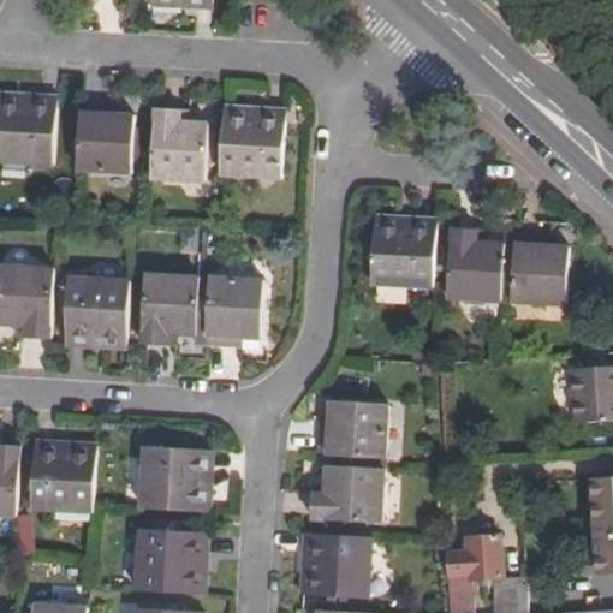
[(210,11),(212,0),(172,0),(172,9),(210,11)]
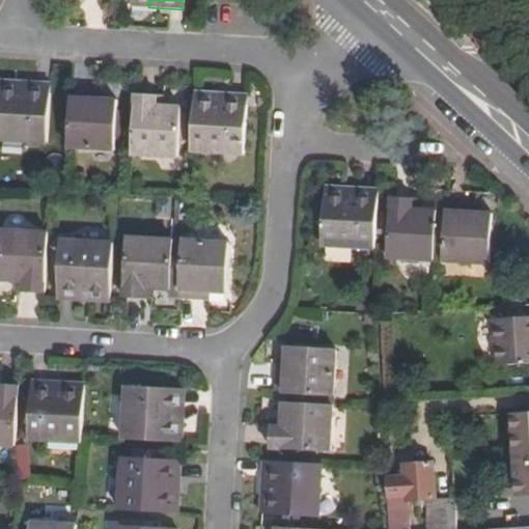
[(0,140),(45,144),(47,95),(16,92),(16,85),(0,83),(0,140)]
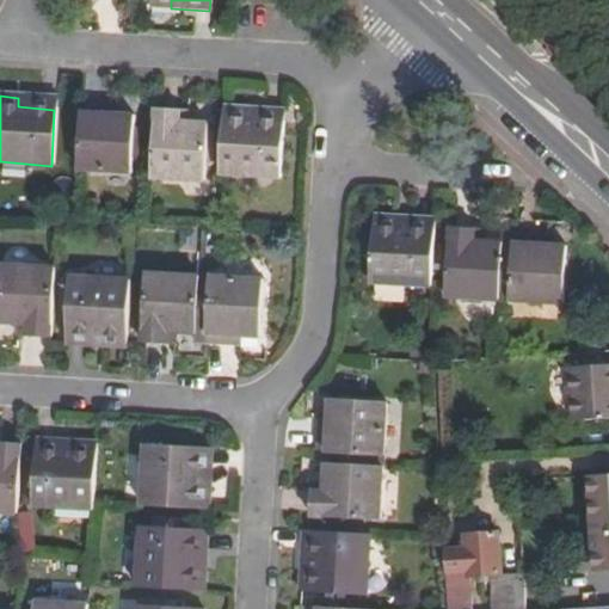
[(18,106),(54,110),(54,99),(18,98),(18,106)]
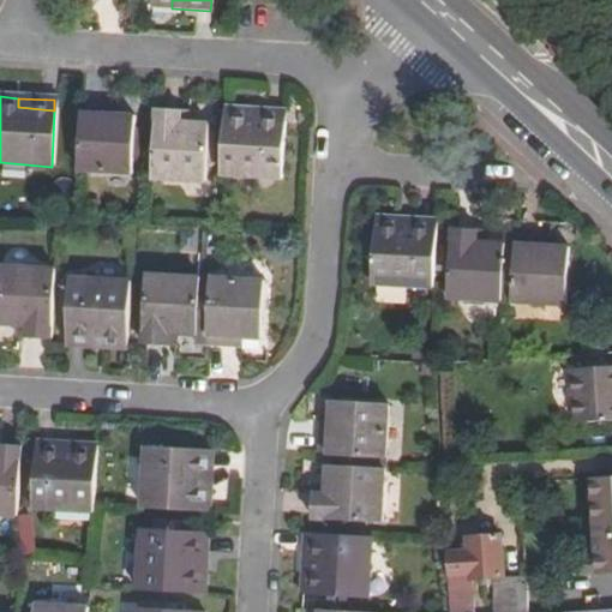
[(81,106),(78,171),(127,174),(131,117),(103,115),(103,107),(81,106)]
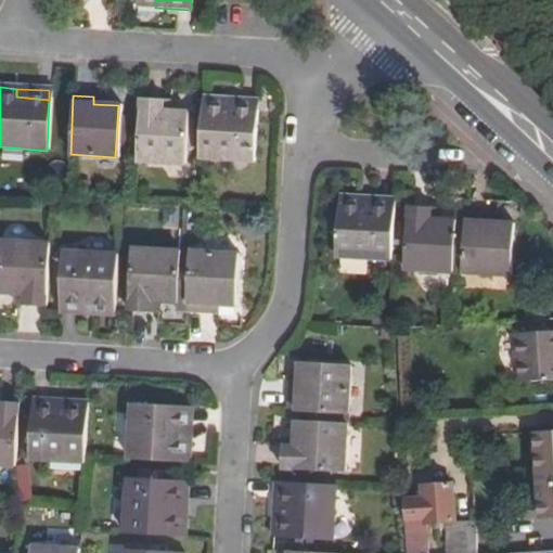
[(222,104),(222,97),(202,95),(198,155),(255,158),(258,106),(222,104)]
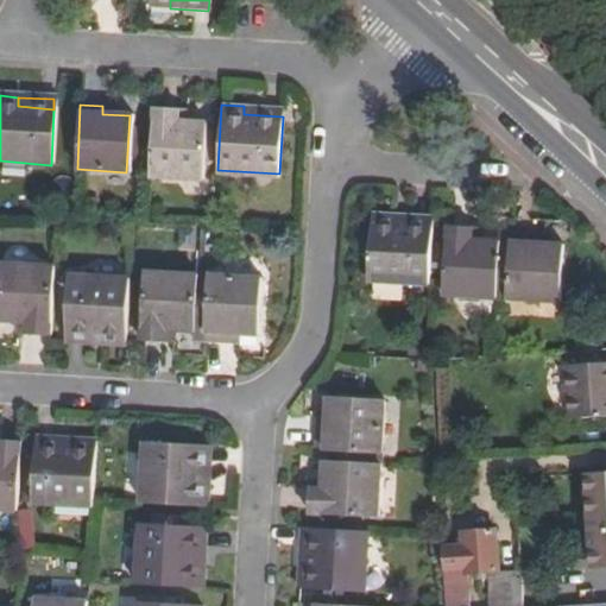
[(283,108),(244,106),(244,114),(283,117),(283,108)]
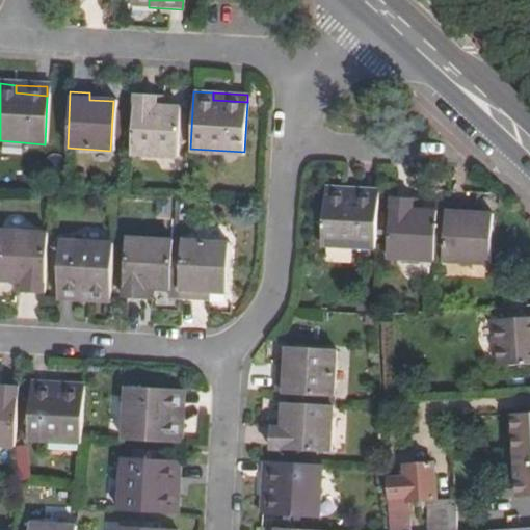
[(136,96),(133,154),(178,157),(181,105),(155,104),(156,97),(136,96)]
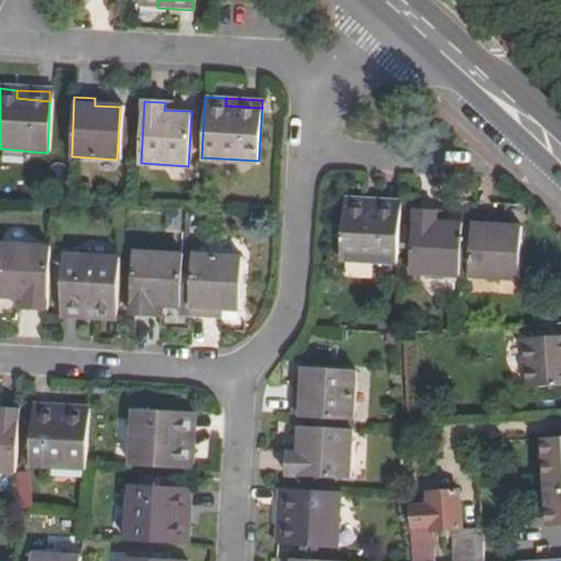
[(352,206),(352,196),(336,195),(331,260),(384,263),(387,209),(352,206)]
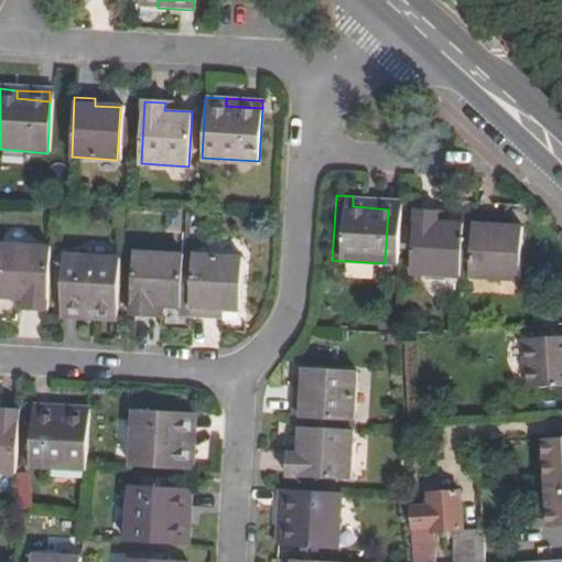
[(353,206),(388,209),(388,198),(353,196),(353,206)]
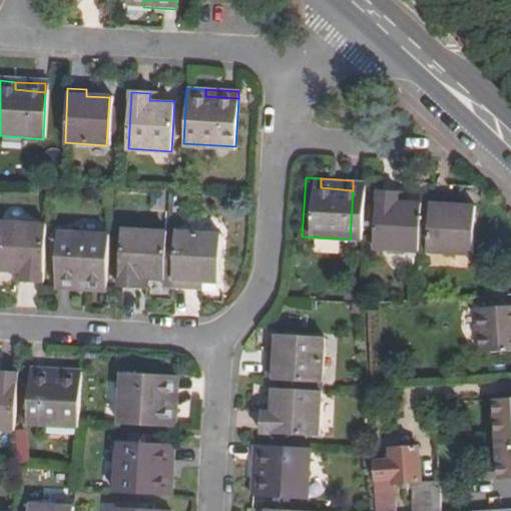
[(375,245),(418,248),(420,223),(429,223),(430,193),(420,193),(420,198),(397,196),(397,188),(378,187),(375,245)]
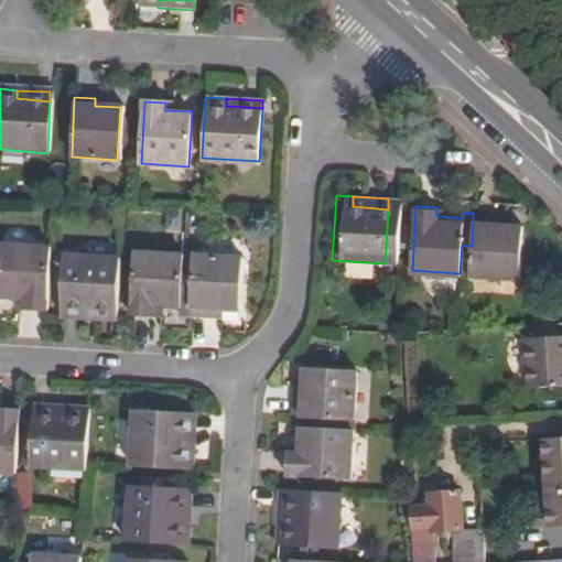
[(501,215),(473,213),(472,246),(462,246),(460,273),(521,278),(525,223),(501,220),(501,215)]
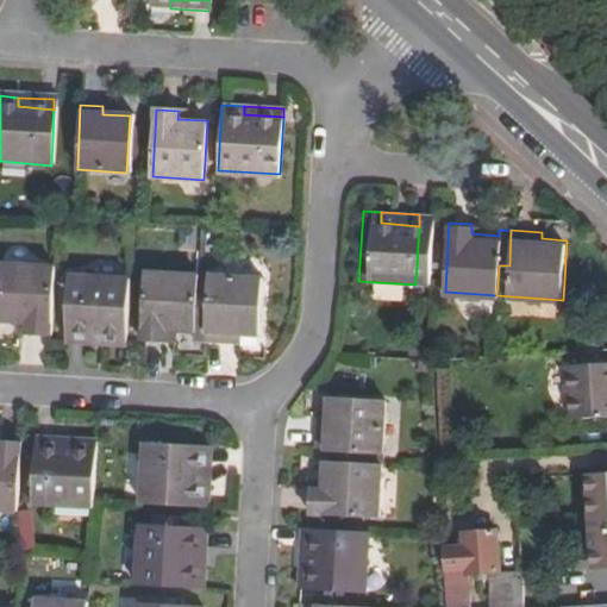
[(26,336),(50,337),(54,267),(0,263),(0,321),(27,324),(26,336)]
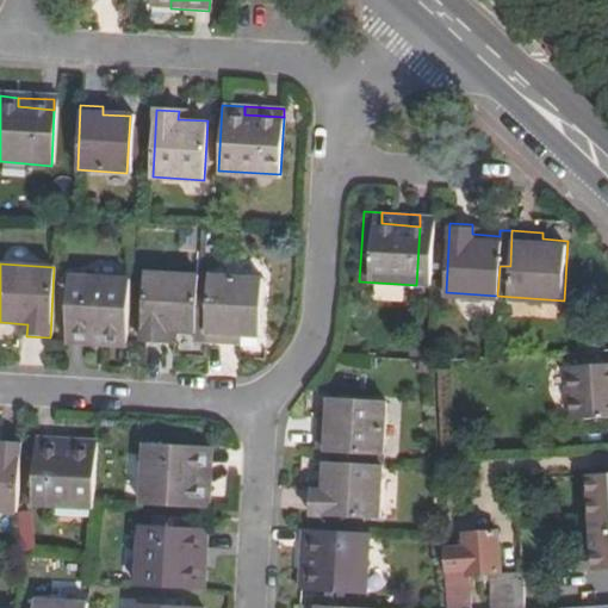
[(196,345),(205,345),(208,310),(197,309),(198,278),(144,274),(141,342),(163,343),(165,330),(196,333),(196,345)]
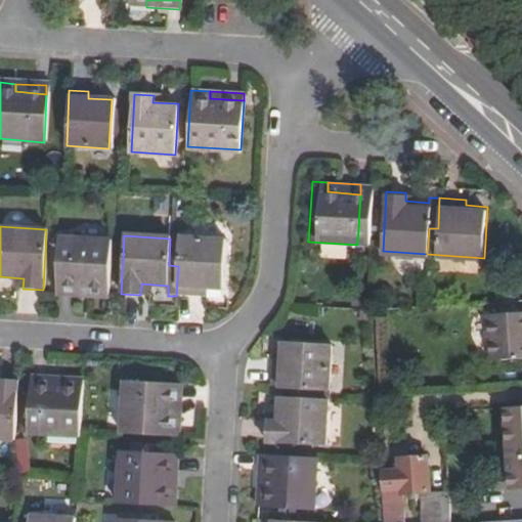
[(92,291),(92,298),(110,299),(113,241),(59,237),(56,289),(92,291)]
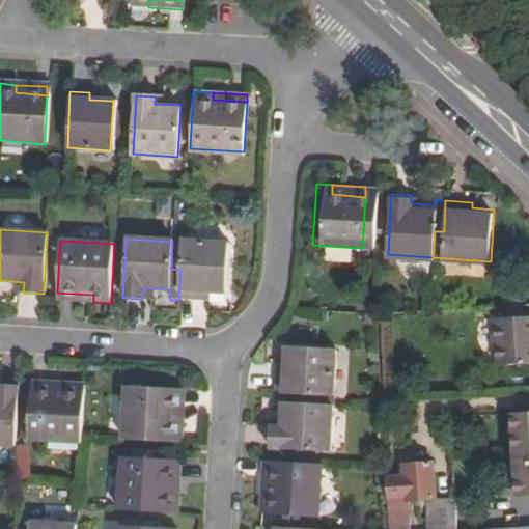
[(227,246),(172,242),(171,269),(181,270),(178,300),(197,301),(198,291),(223,291),(227,246)]
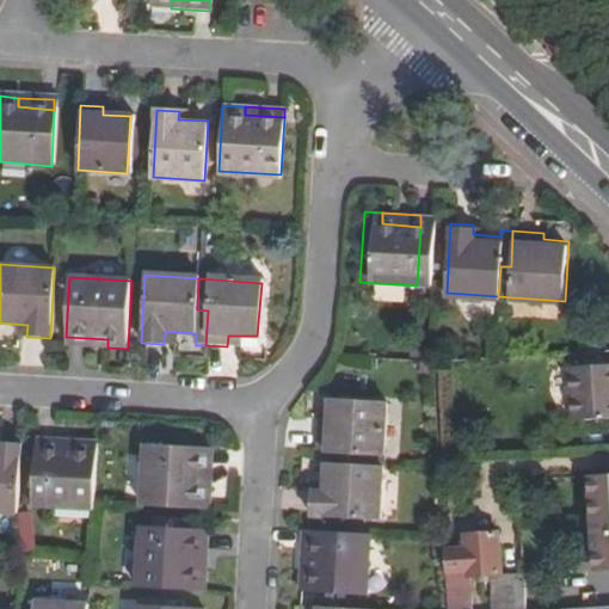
[(66,345),(108,348),(108,339),(66,337),(66,345)]
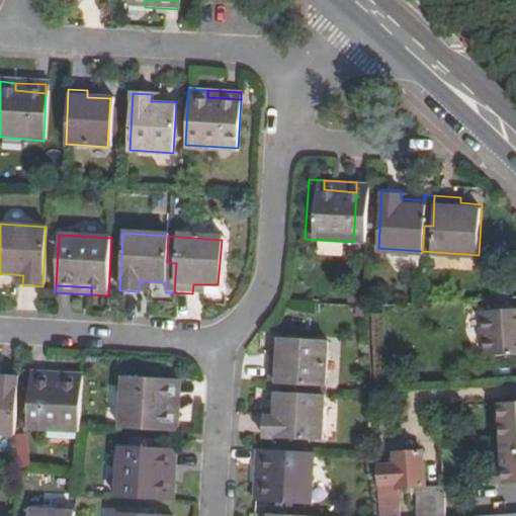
[(515,355),(515,308),(481,311),(485,357),(515,355)]
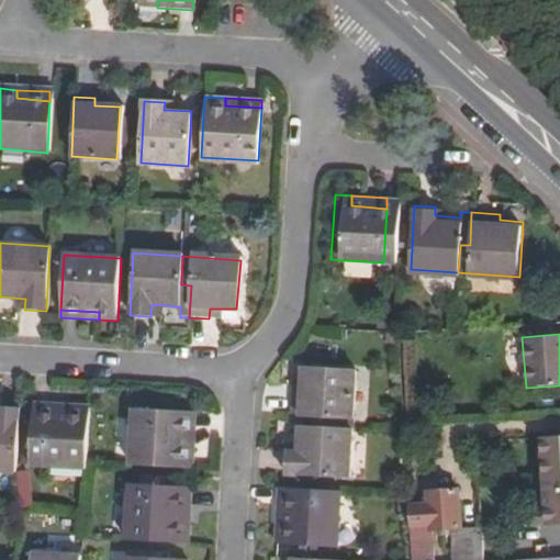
[(293,395),(292,415),(322,416),(322,426),(351,428),(355,371),(304,369),(303,395),(293,395)]
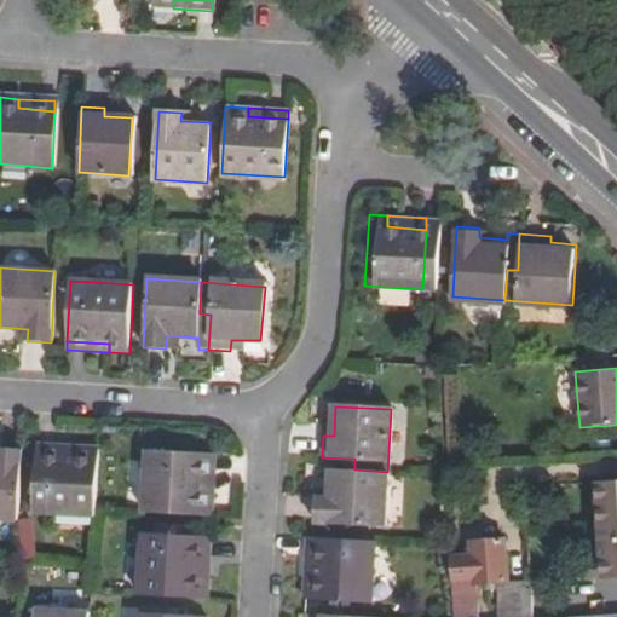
[(36,444),(36,455),(74,457),(74,448),(36,444)]
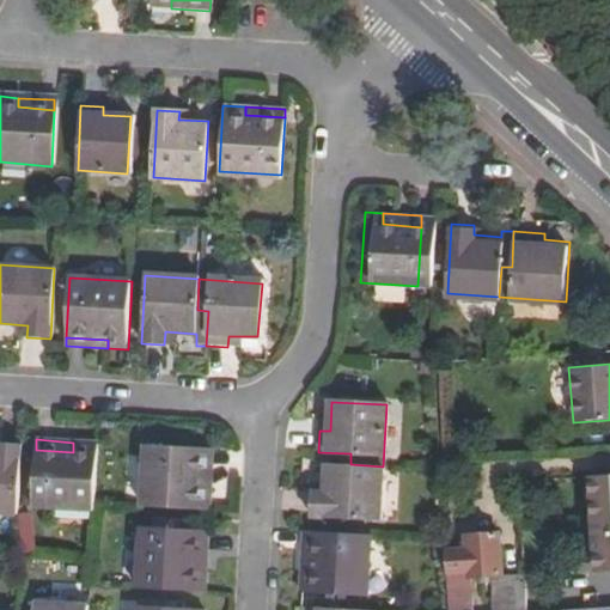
[(73,452),(36,450),(32,505),(93,508),(93,504),(97,444),(73,443),(73,452)]
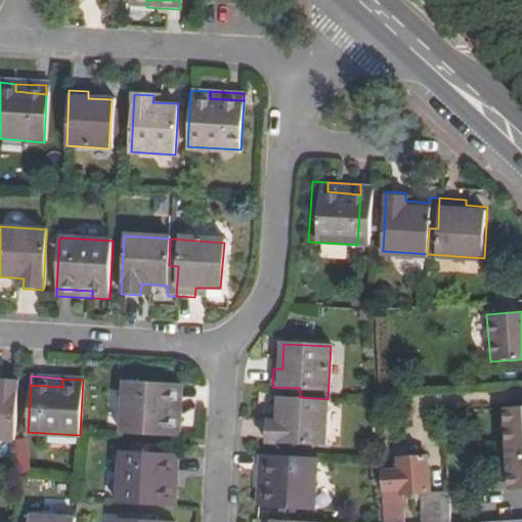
[(179,436),(180,416),(171,415),(172,385),(125,382),(123,433),(179,436)]
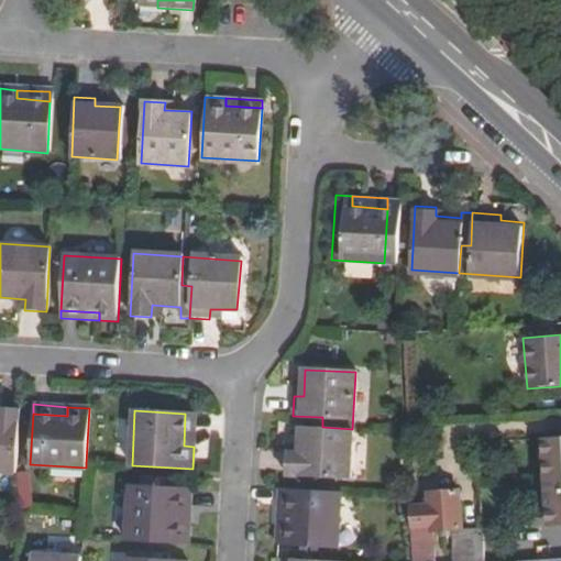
[(0,473),(15,474),(19,413),(0,411),(0,473)]
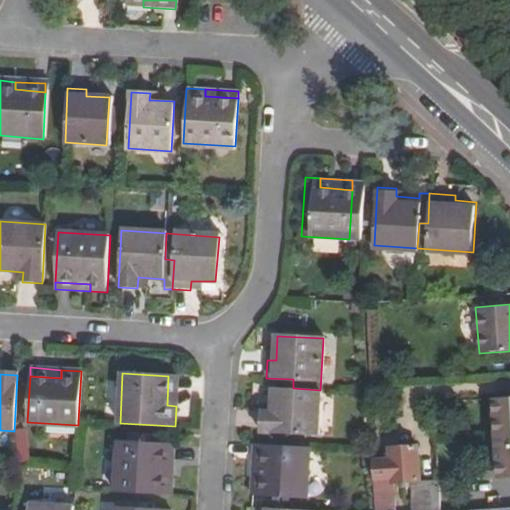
[(167,405),(176,406),(177,376),(168,376),(167,405)]
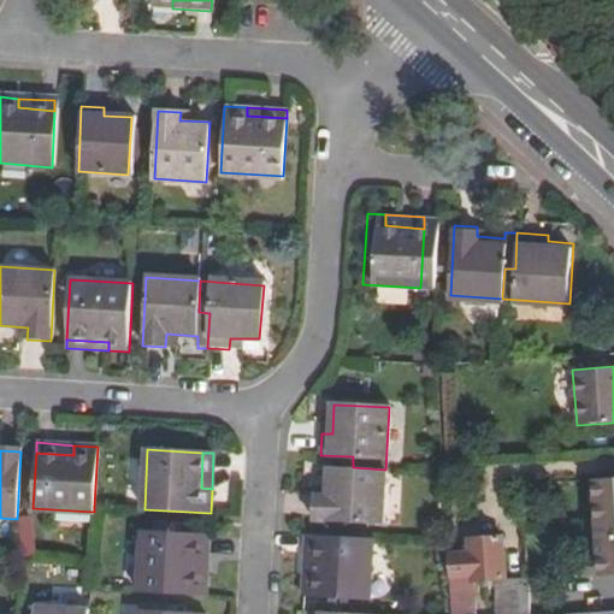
[(382,521),(385,470),(353,467),(353,456),(320,455),(319,468),(323,468),(322,496),(313,496),(313,518),(382,521)]
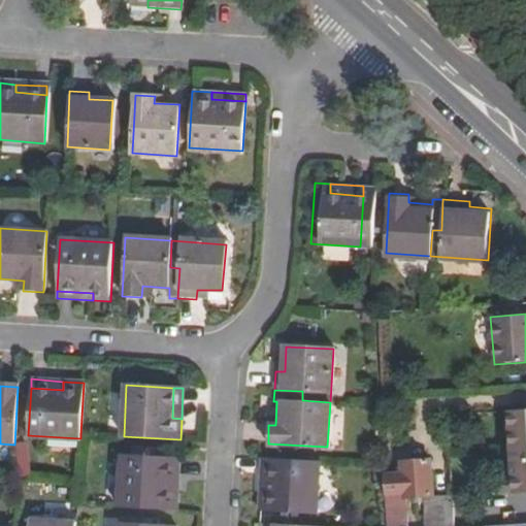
[(176,510),(177,490),(168,489),(170,459),(124,456),(120,506),(176,510)]
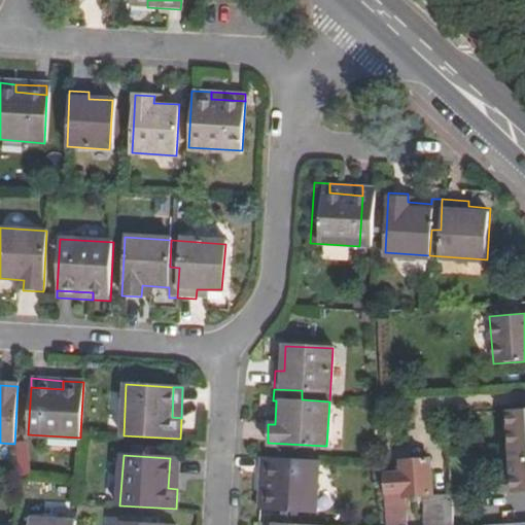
[(267,492),(258,492),(257,509),(316,513),(319,460),(268,457),(267,492)]
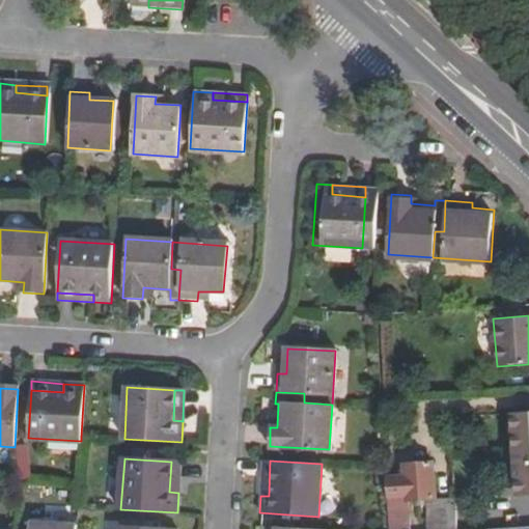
[(262,461),(260,496),(269,496),(270,461),(262,461)]
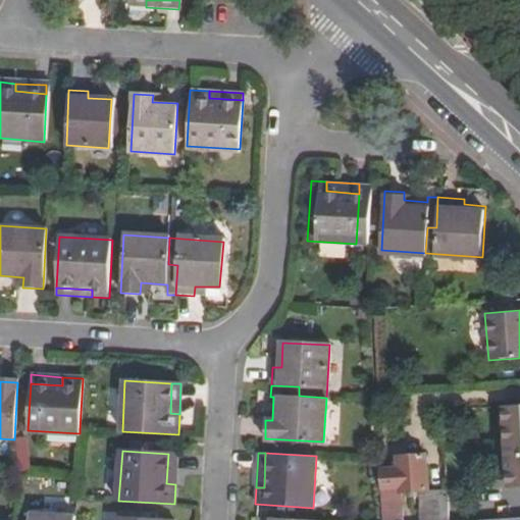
[(383,485),(380,485),(382,519),(395,519),(393,485),(399,485),(399,487),(428,486),(425,453),(400,454),(401,466),(383,467),(383,485)]
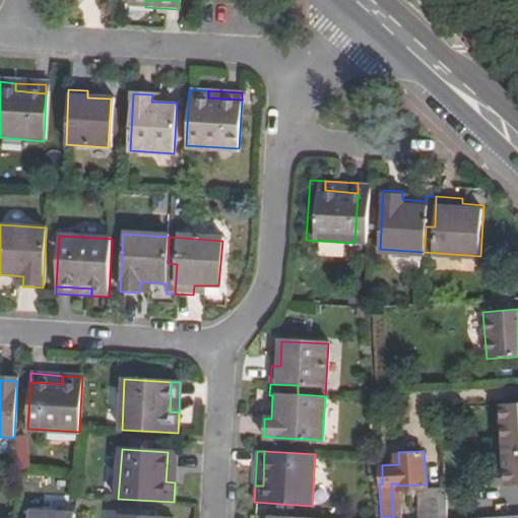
[(166,481),(175,482),(177,452),(168,452),(166,481)]
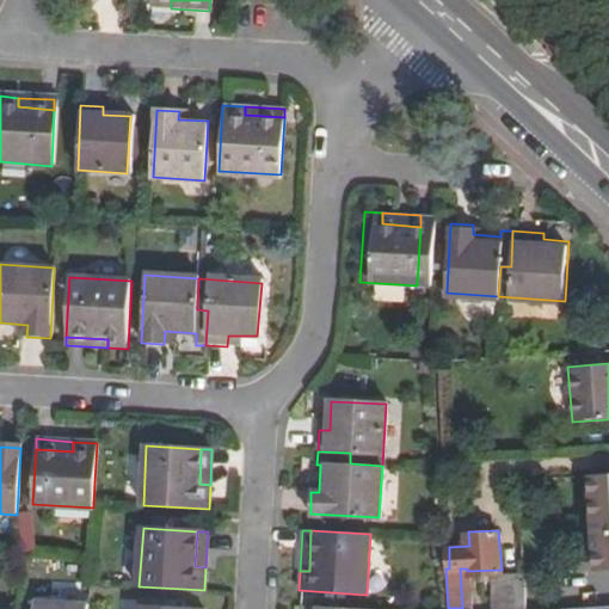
[(607,583),(608,582),(608,560),(607,560),(606,546),(585,546),(585,537),(551,539),(553,568),(582,568),(583,597),(607,596),(607,583)]
